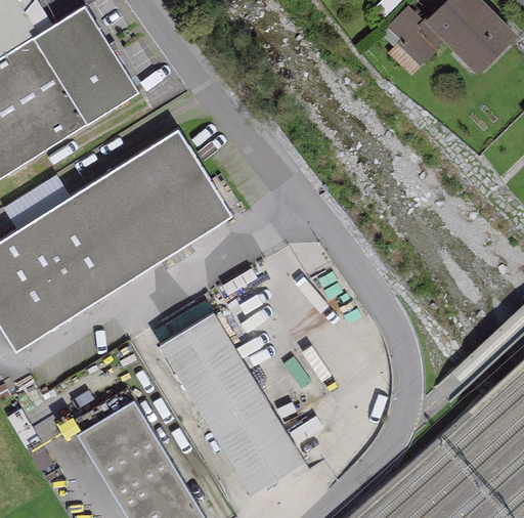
[(0,176),(138,92),(85,4),(51,25),(36,0),(24,0),(0,14),(0,176)]
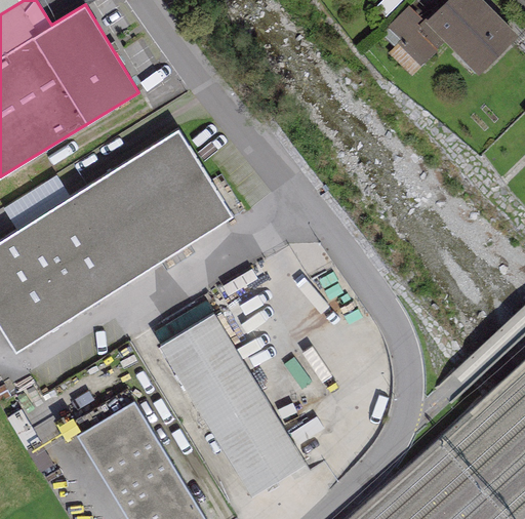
[(478,86),(519,46),(473,0),(456,0),(431,26),(425,32),(444,51),(478,86)]
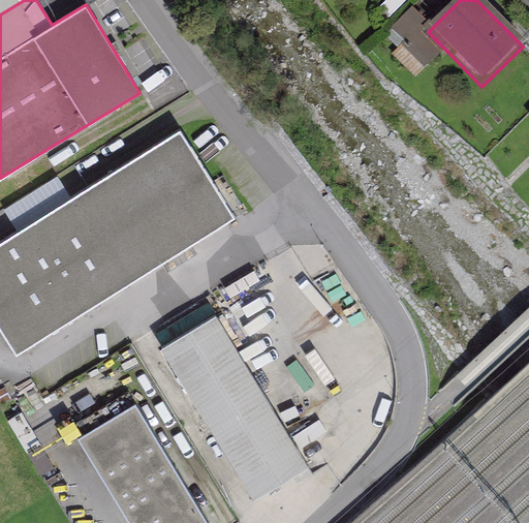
[(425,28),(410,14),(390,35),(403,49),(401,51),(425,74),(447,52),(428,32),(434,26),(431,23),(425,28)]
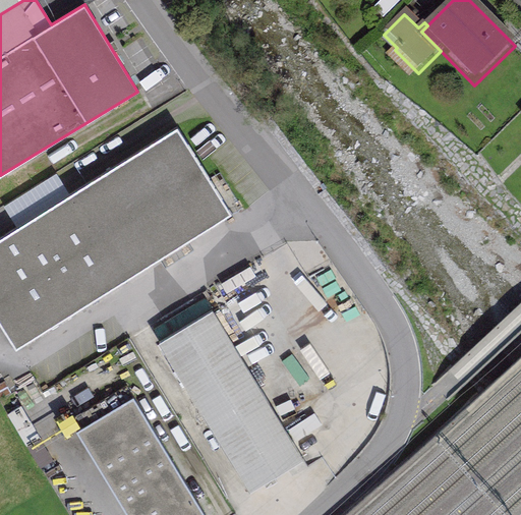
[(0,323),(15,347),(232,214),(178,128),(0,238),(0,323)]
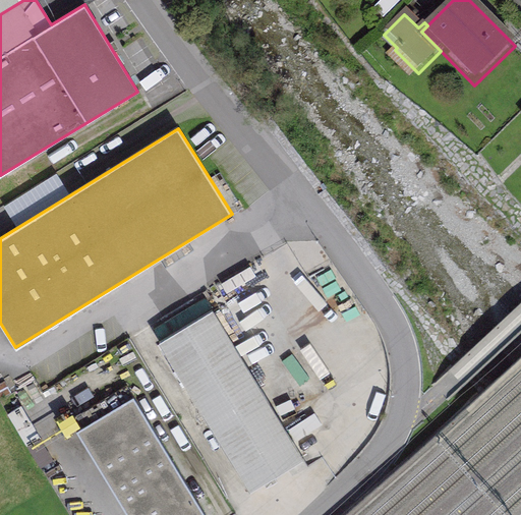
[(213,307),(158,341),(249,492),(304,459),(213,307)]
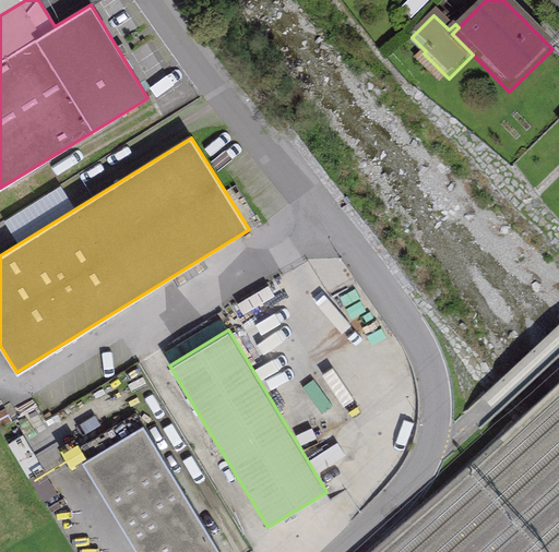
[(218,551),(142,426),(80,463),(133,551),(218,551)]
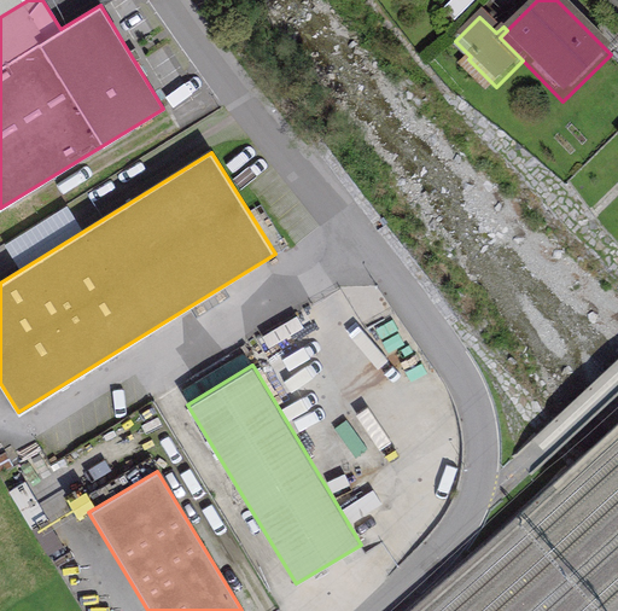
All buildings are outlined.
